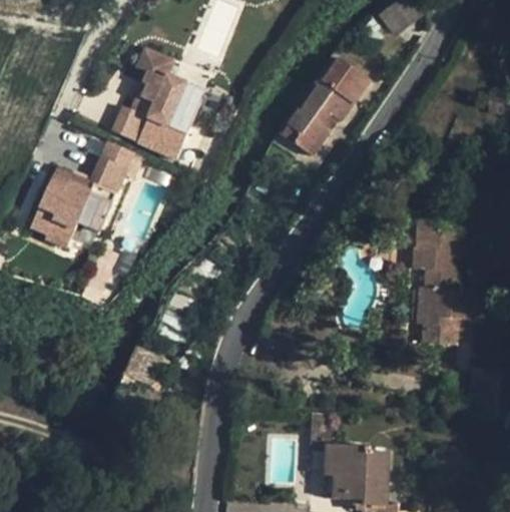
[(391,0),(375,13),(393,34),(420,11),(410,0),(391,0)]
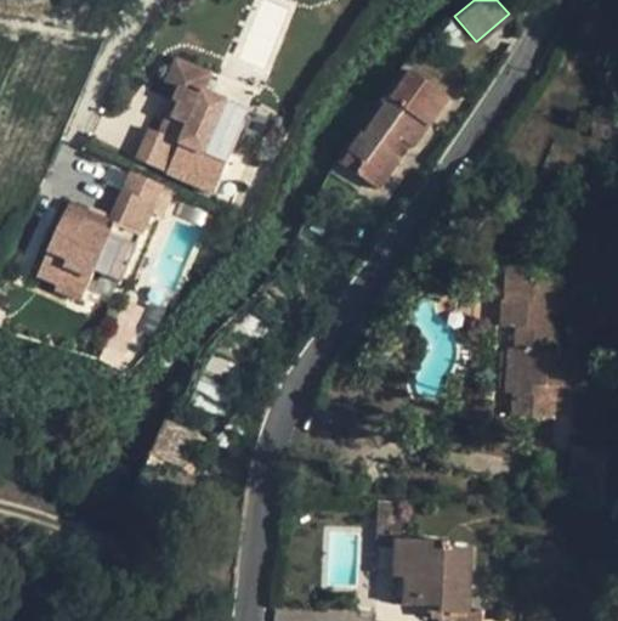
[(156,137),(145,131),(131,165),(164,179),(179,144),(208,154),(227,105),(196,91),(202,74),(170,62),(162,84),(175,89),(156,137)]
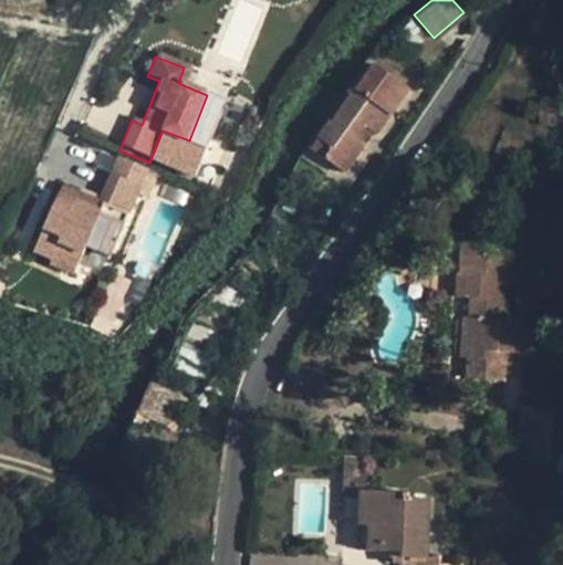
[(375,133),(408,87),(372,62),(318,136),(331,146),(323,157),(343,171),(363,145),(354,138),(364,125),(372,132),(375,133)]
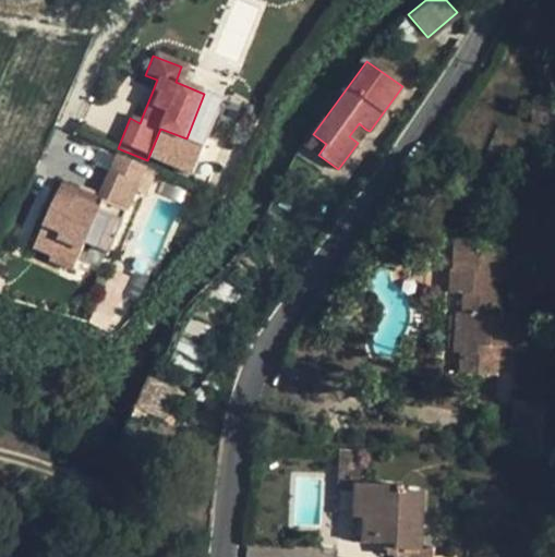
[(349,136),(358,143),(366,130),(359,123),(349,136)]
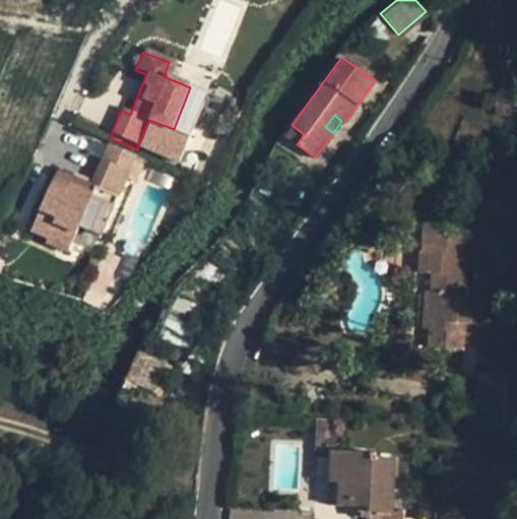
[(304,134),(292,125),(284,135),(297,144),(304,134)]
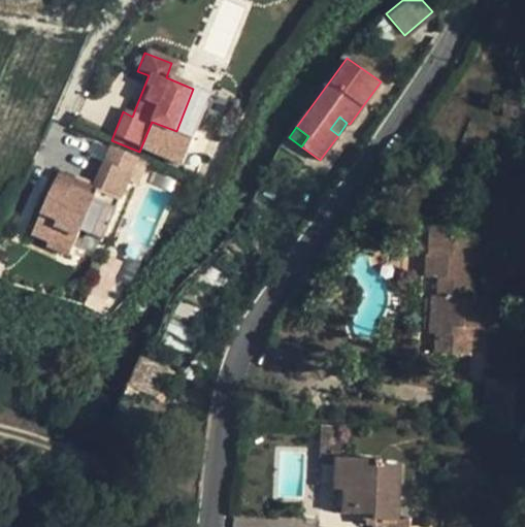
[(57,173),(28,239),(30,237),(70,255),(97,194),(119,203),(130,177),(99,163),(88,187),(57,173)]
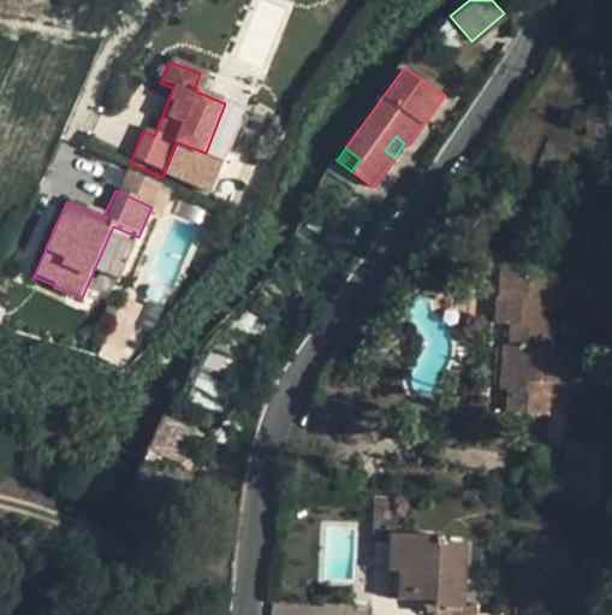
[(542,347),(546,279),(527,278),(527,265),(499,264),(498,296),(494,296),(493,323),(509,323),(509,344),(500,344),(499,388),(506,389),(547,390),(547,403),(568,404),(568,398),(576,398),(577,385),(578,348),(542,347)]
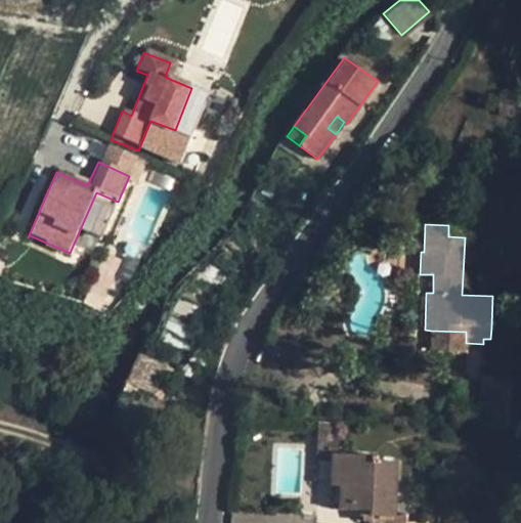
[(501,296),(492,296),(491,328),(500,328),(501,296)]
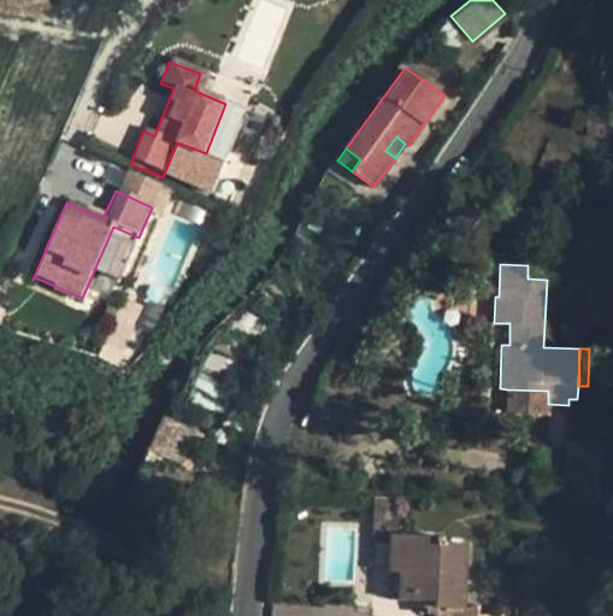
[(548,391),(507,389),(506,412),(547,414),(548,404),(548,391)]
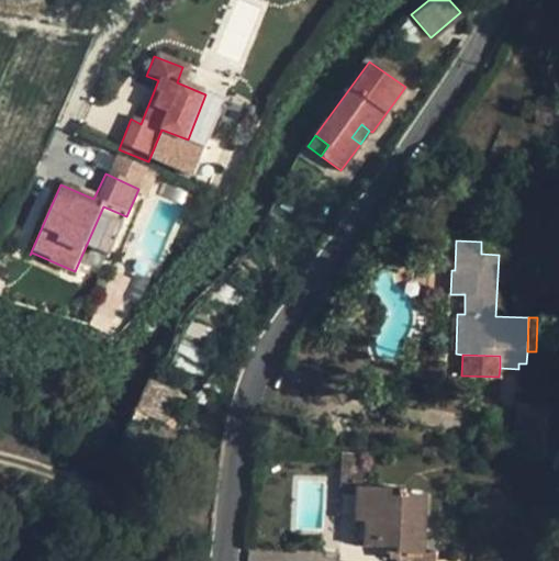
[(166,423),(179,392),(149,379),(136,411),(166,423)]
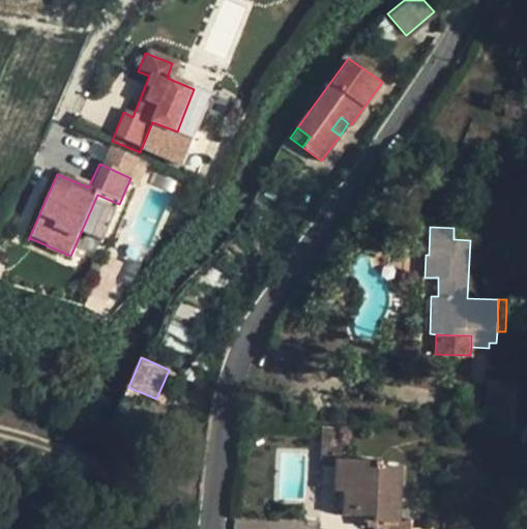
[(340,427),(319,427),(318,463),(337,463),(339,463),(339,459),(340,427)]
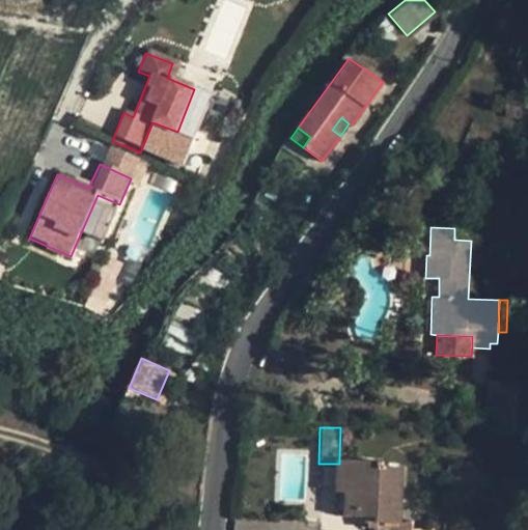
[(396,529),(397,524),(399,468),(381,467),(381,461),(350,459),(349,493),(336,493),(335,514),(365,517),(365,528),(372,528),(371,529),(396,529)]
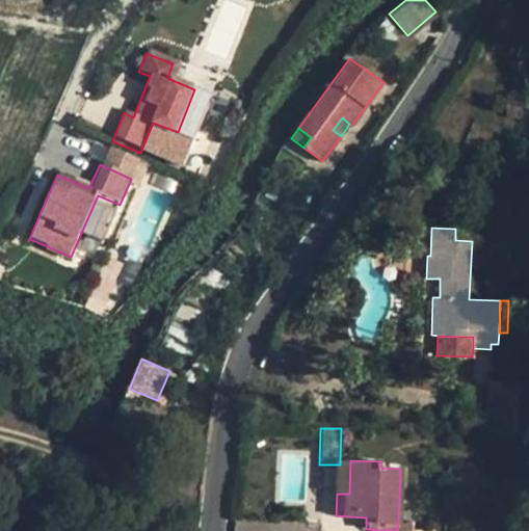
[(349,494),(350,460),(340,460),(340,465),(338,465),(337,494),(349,494)]
